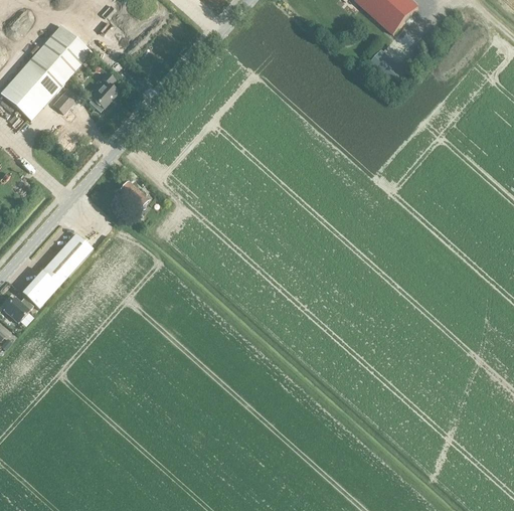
[(393,34),(418,6),(411,0),(356,0),(393,34)]
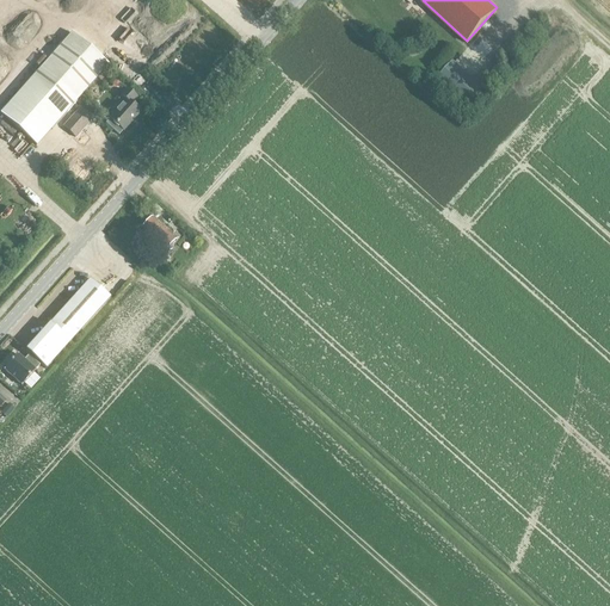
[(73,30),(36,72),(72,104),(109,61),(73,30)]
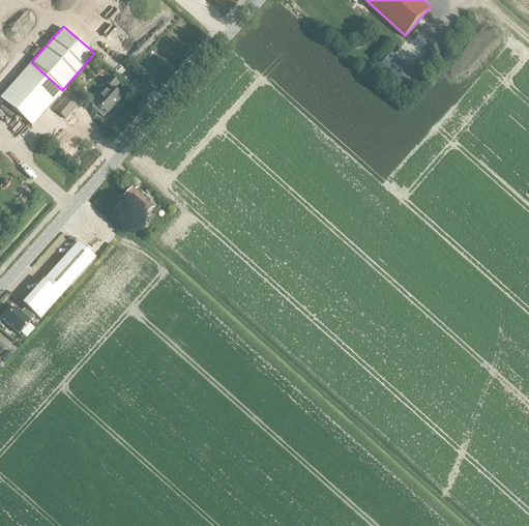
[(421,74),(393,49),(381,63),(408,88),(421,74)]
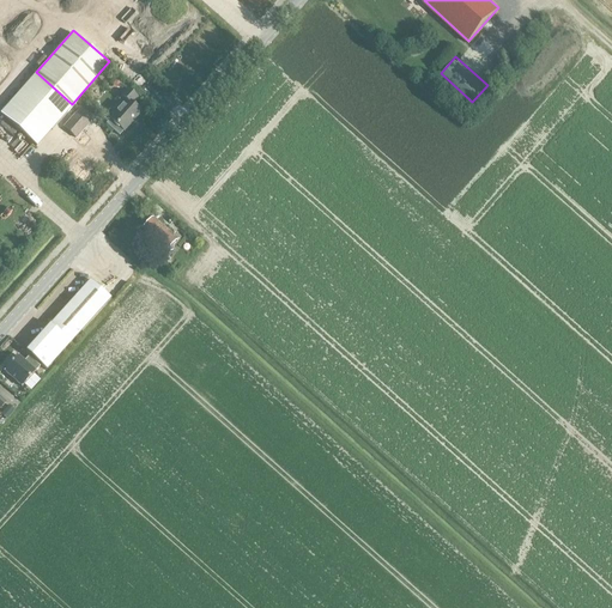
[(36,72),(1,110),(37,143),(41,139),(67,109),(72,104),(36,72)]
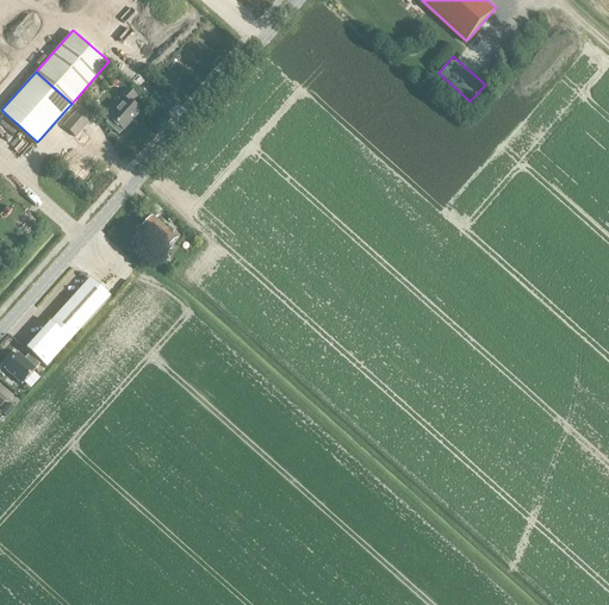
[(115,74),(113,82),(122,85),(123,75),(115,74)]
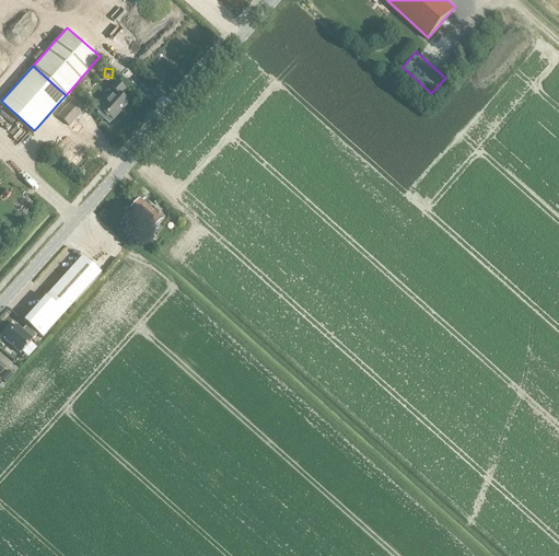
[(102,105),(100,108),(106,113),(104,115),(109,119),(114,116),(115,117),(131,99),(121,90),(127,84),(117,76),(112,82),(117,87),(113,91),(111,90),(105,96),(106,97),(101,104),(102,105)]
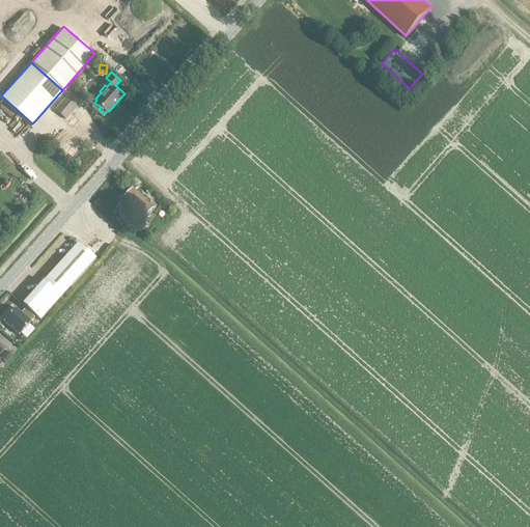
[(67,116),(82,100),(70,89),(55,107),(67,116)]
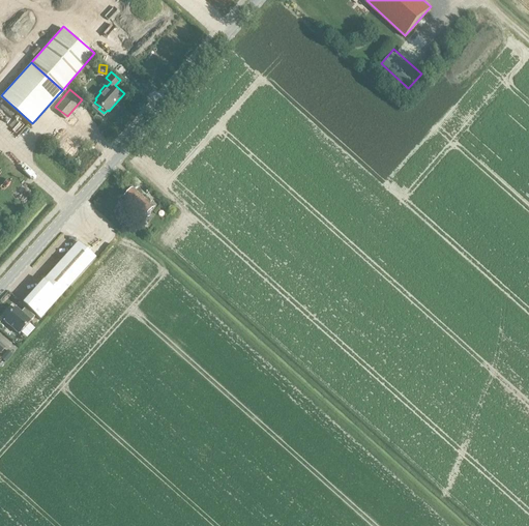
[(149,210),(155,204),(134,185),(127,192),(125,192),(123,195),(123,197),(122,198),(123,198),(120,201),(126,207),(129,203),(136,209),(134,212),(143,222),(151,212),(149,210)]
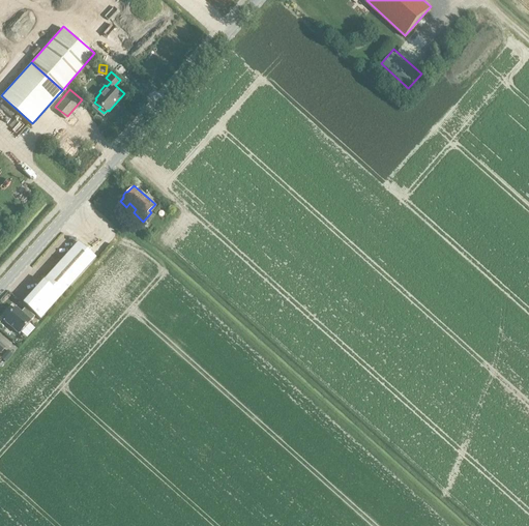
[(37,286),(23,301),(27,304),(40,317),(55,301),(97,255),(80,238),(37,286)]
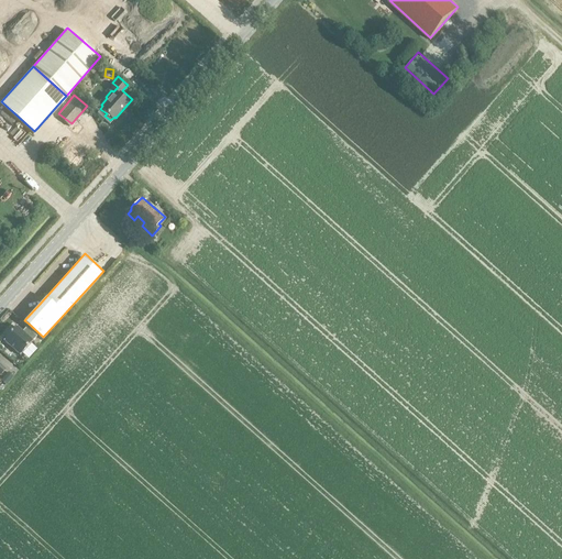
[(18,324),(4,337),(21,352),(39,333),(28,324),(23,328),(18,324)]
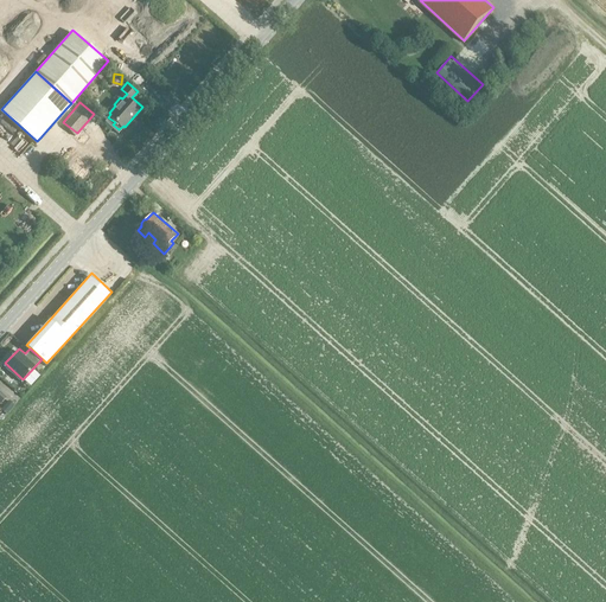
[(16,402),(10,396),(2,405),(8,410),(16,402)]
